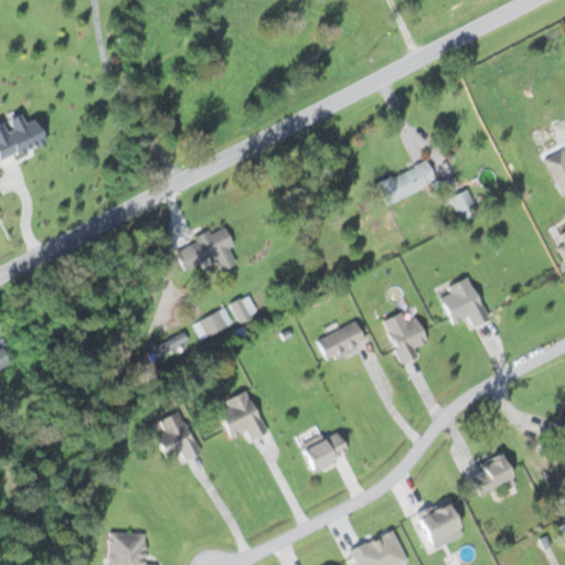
[(560,195),(564,192),(564,153),(563,149),(543,159),(560,195)]
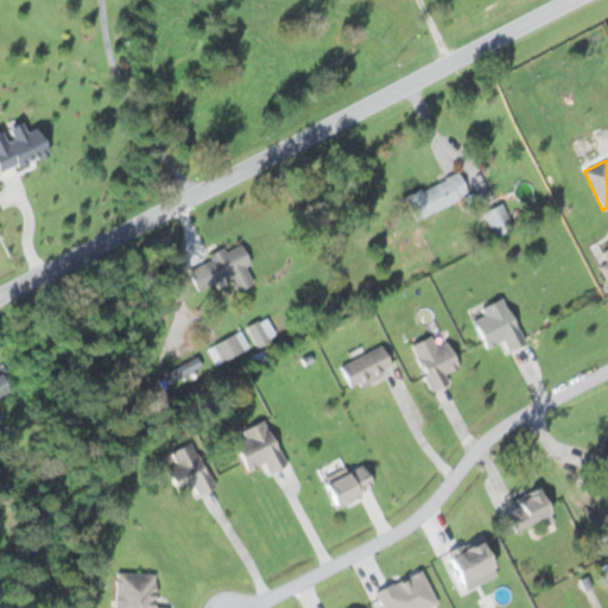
[(401,196),(411,220),(468,196),(457,171),(401,196)]
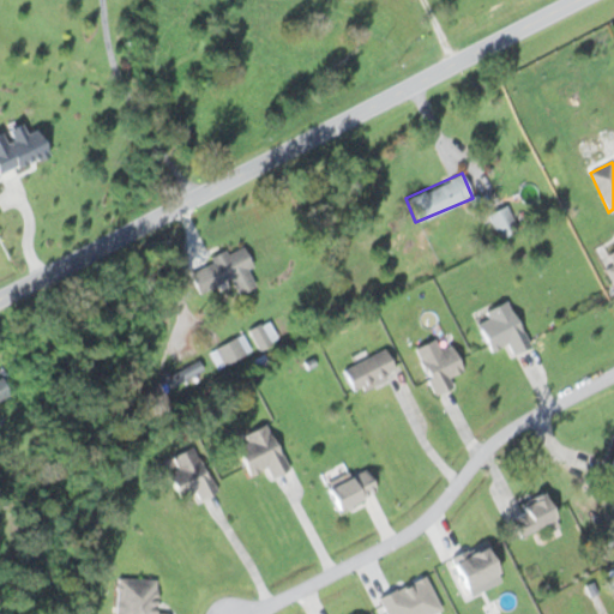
[(486,216),(500,239),(518,227),(504,204),(486,216)]
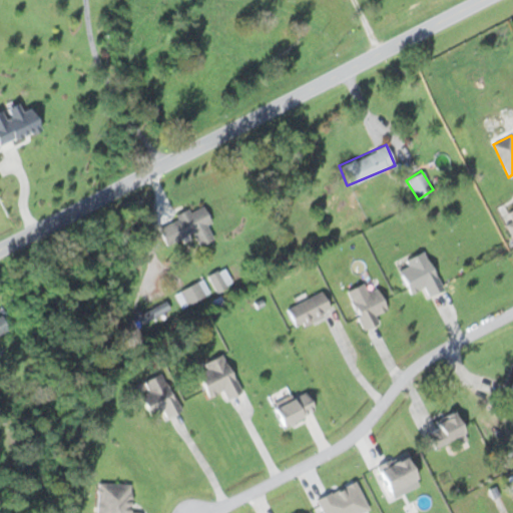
[(512,202),(499,209),(512,243),(512,202)]
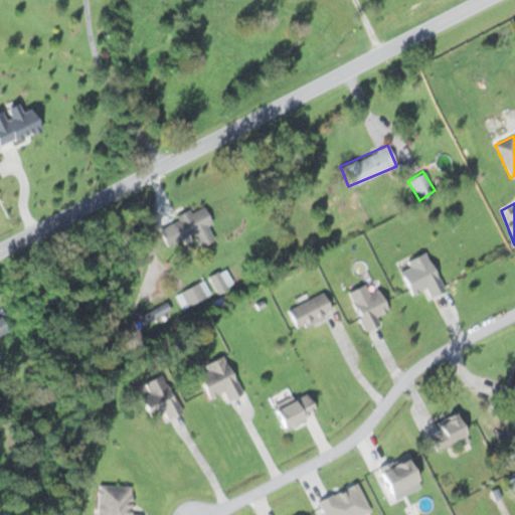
[(409,295),(424,289),(427,297),(442,292),(425,250),(403,260),(405,265),(398,268),(409,295)]
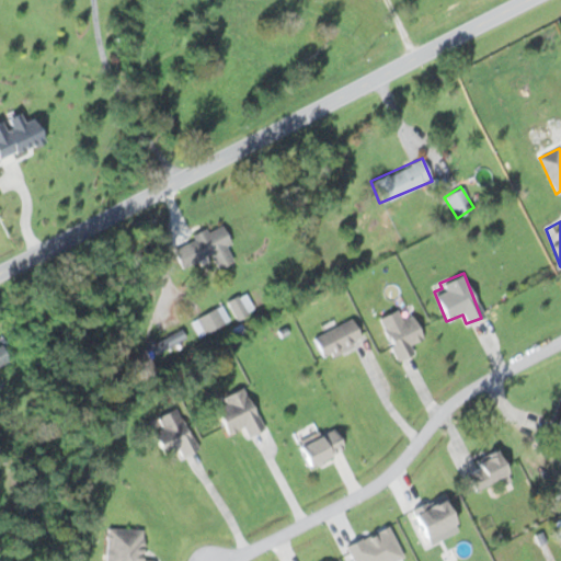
[(253,311),(247,294),(228,300),(235,318),(253,311)]
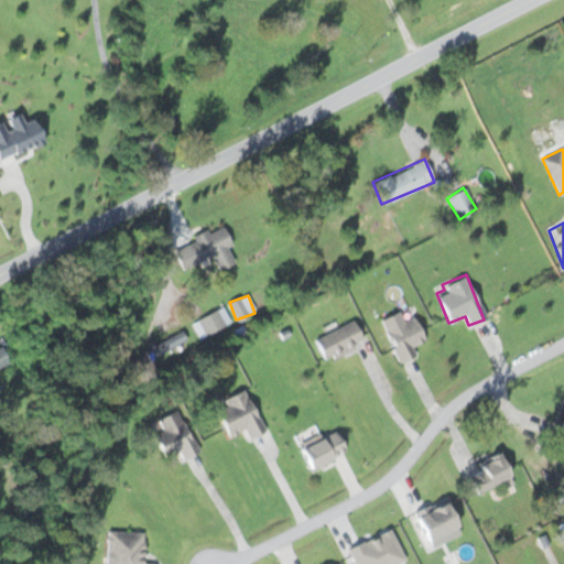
[(230,321),(221,306),(193,324),(202,338),(230,321)]
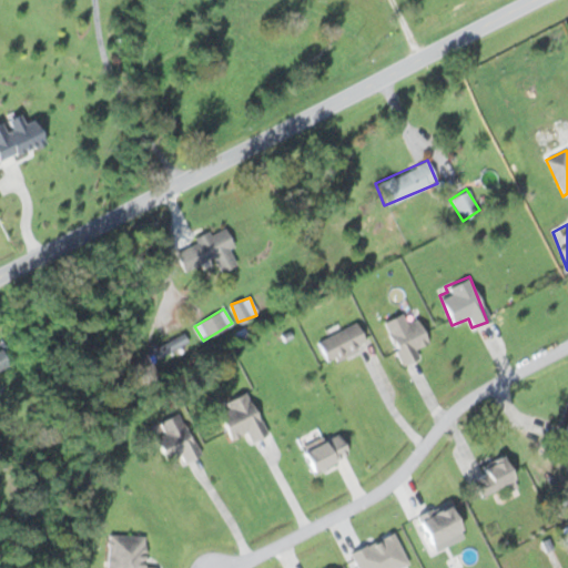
[(401,365),(419,357),(416,348),(426,344),(412,308),(382,322),(401,365)]
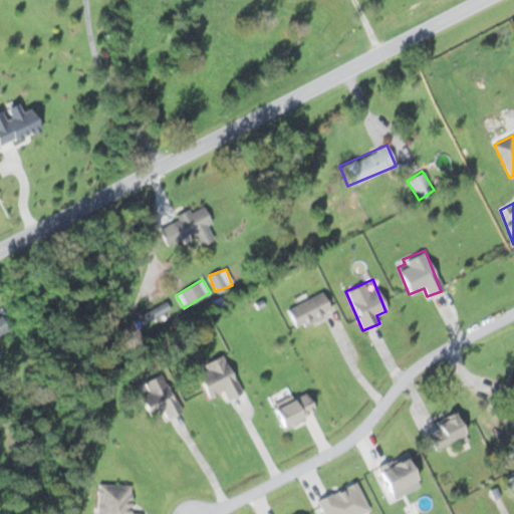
[(294,329),(330,314),(321,293),(285,307),(294,329)]
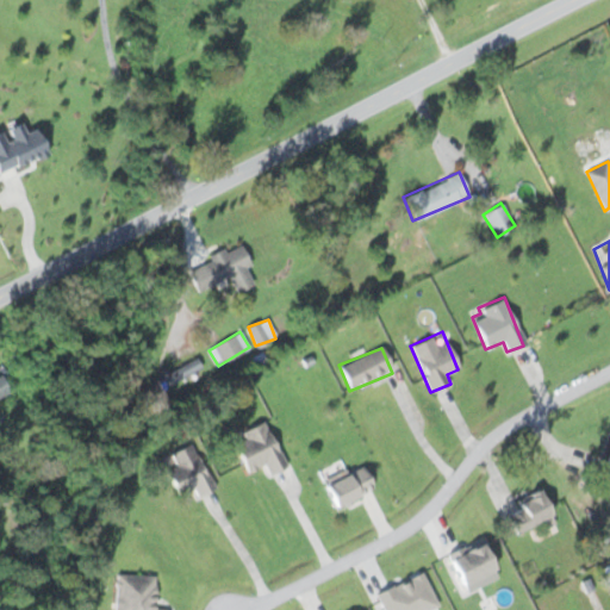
[(159,381),(167,393),(201,368),(193,356),(159,381)]
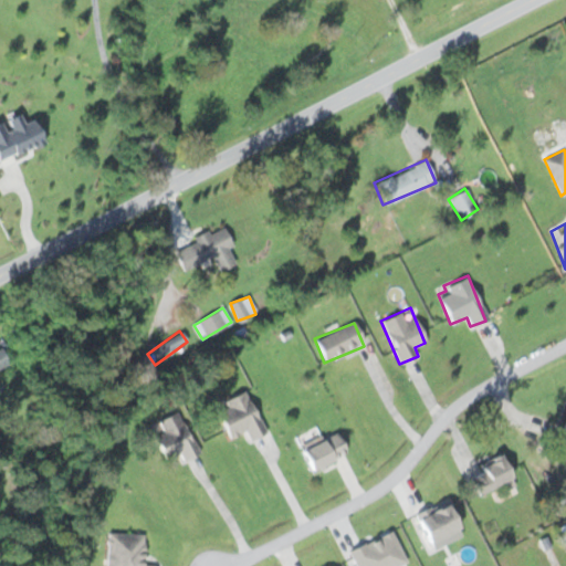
[(228,439),(245,431),(250,441),(265,433),(245,390),(212,407),(228,439)]
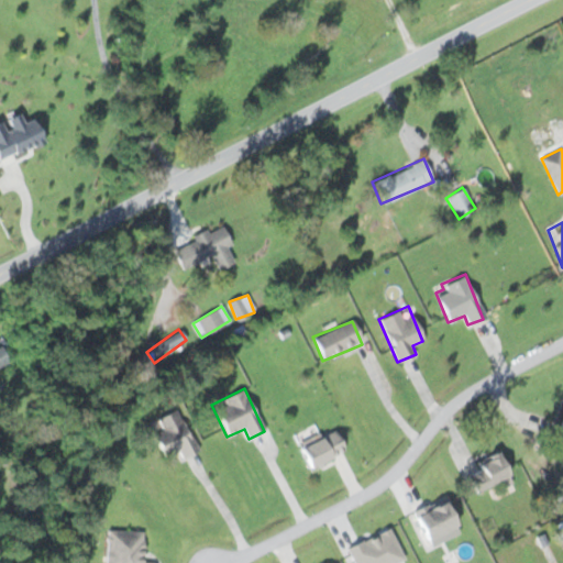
[(196,448),(176,409),(145,426),(165,463),(196,448)]
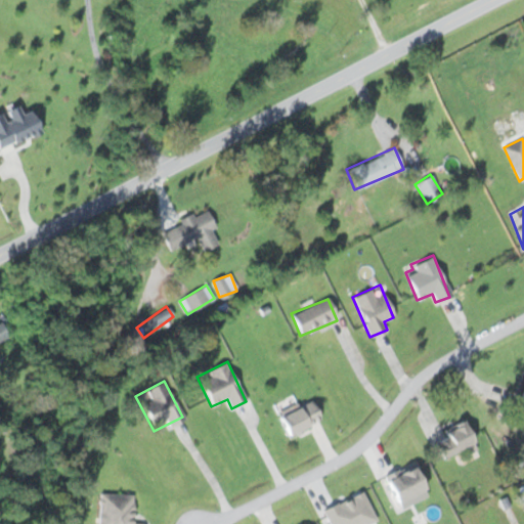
[(287,436),(320,419),(309,397),(275,415),(287,436)]
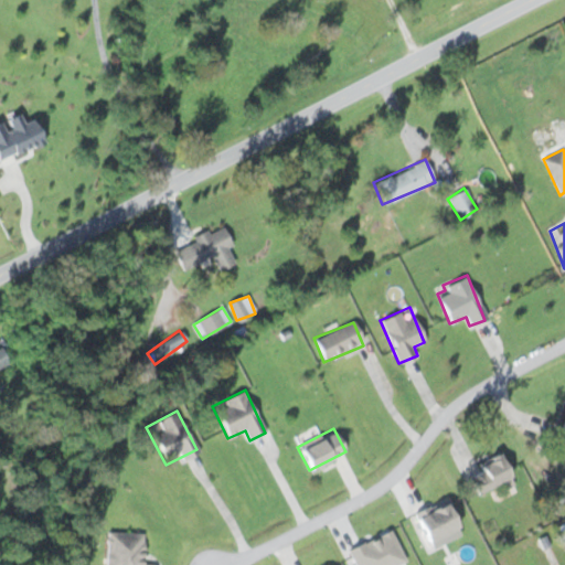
[(472,494),(498,482),(502,490),(513,486),(499,456),(462,472),(472,494)]
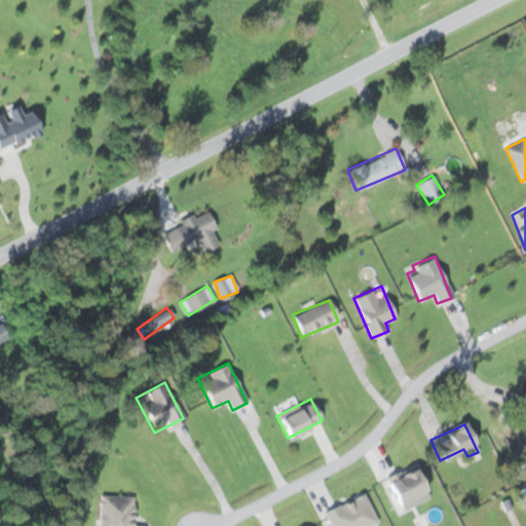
[(395,505),(425,490),(413,466),(383,483),(395,505)]
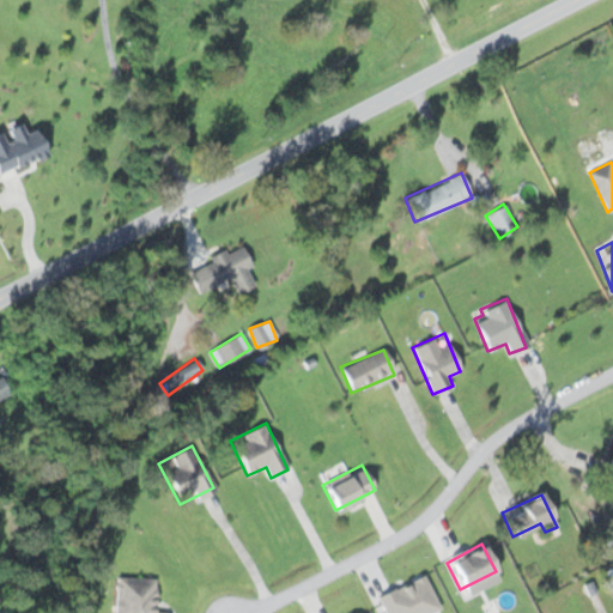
[(376,594),(383,612),(435,612),(438,612),(424,575),(376,594)]
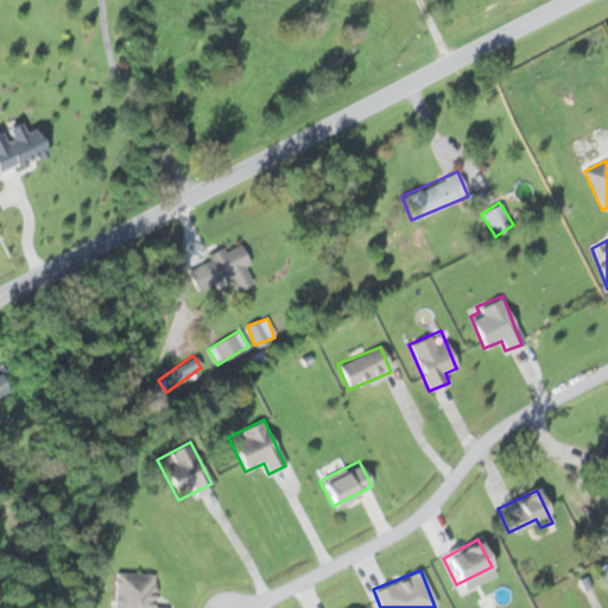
[(165,607),(166,607),(153,607),(153,574),(115,572),(113,607),(165,607)]
